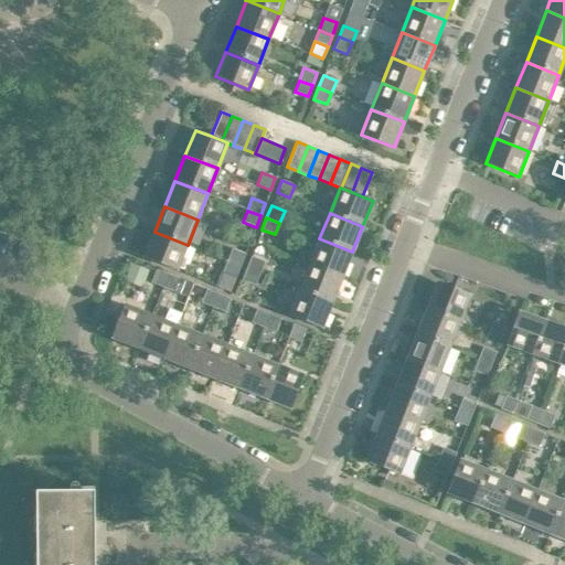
[(188,245),(155,232),(145,257),(177,270),(188,245)]
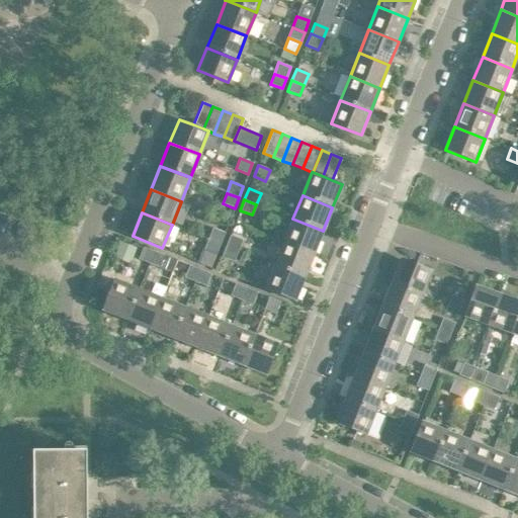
[(292,219),(283,242),(314,254),(323,231),(292,219)]
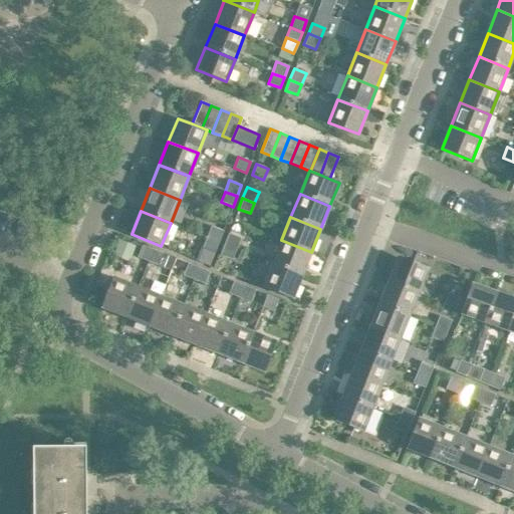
[(211,226),(207,237),(219,242),(223,231),(211,226)]
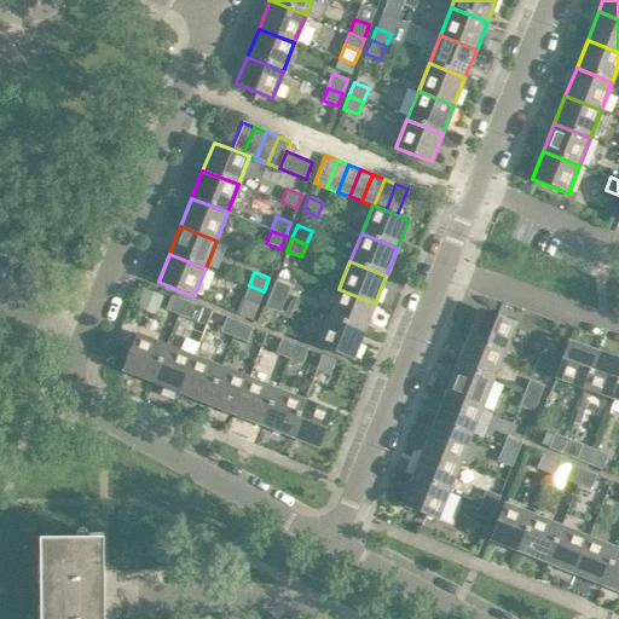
[(275,281),(270,294),(284,300),(289,287),(275,281)]
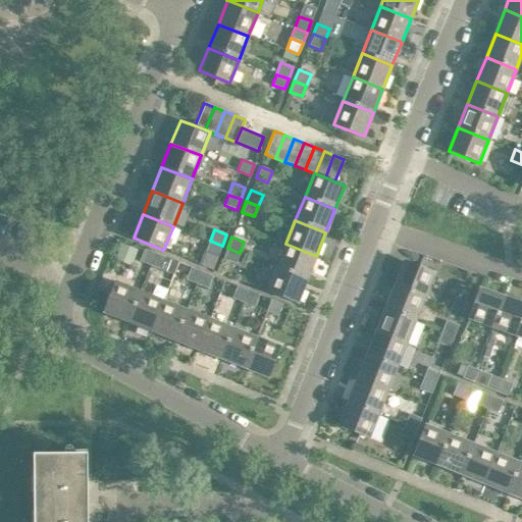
[(222,246),(210,241),(206,251),(217,256),(222,246)]
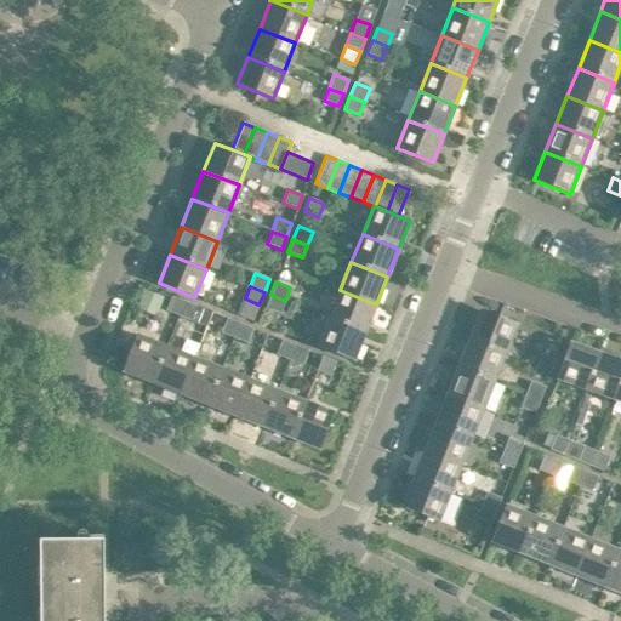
[(340,290),(329,318),(365,332),(376,305),(340,290)]
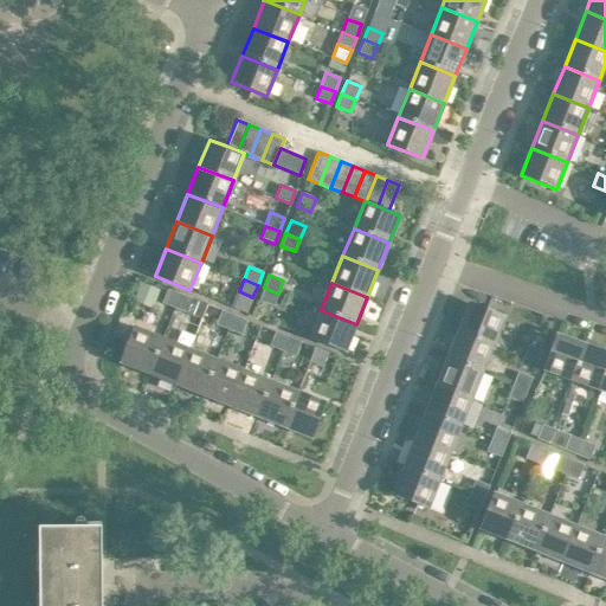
[(278,294),(264,288),(259,300),(274,305),(278,294)]
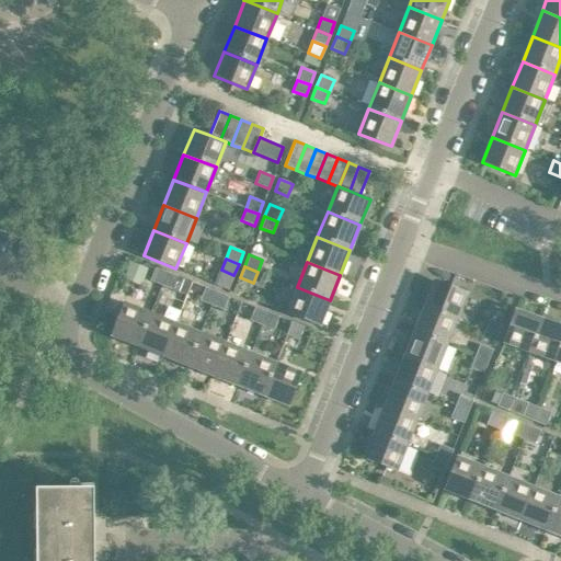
[(150,281),(161,285),(167,272),(155,267),(150,281)]
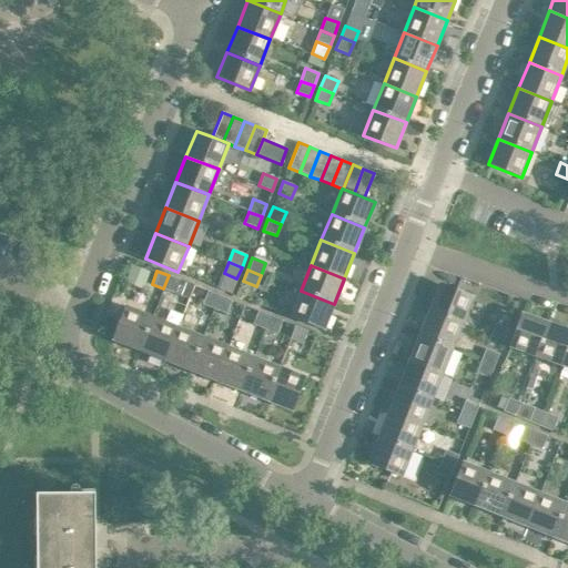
[(169,275),(163,288),(175,293),(180,280),(169,275)]
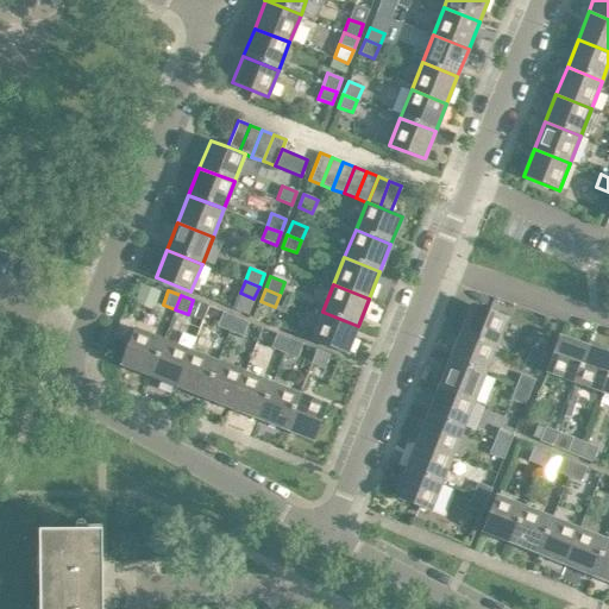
[(471,305),(460,332),(495,346),(507,319),(471,305)]
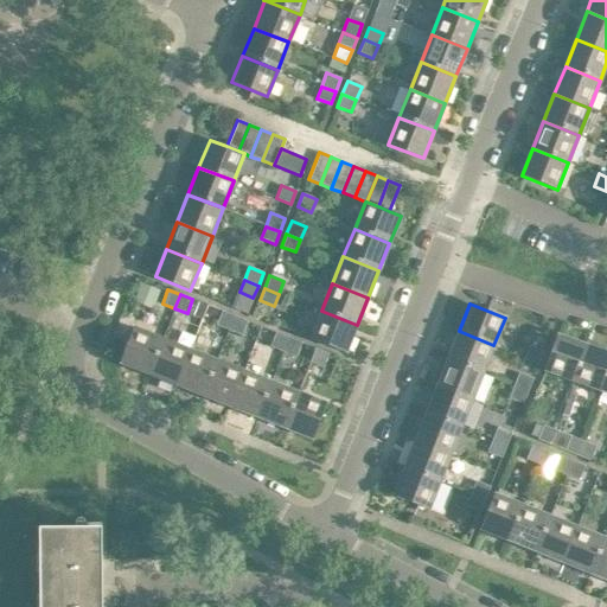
[(216,325),(229,330),(234,315),(222,311),(216,325)]
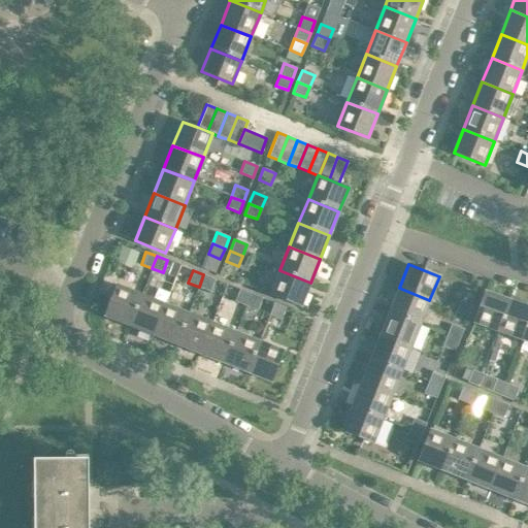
[(310,283),(279,270),(270,294),(301,306),(310,283)]
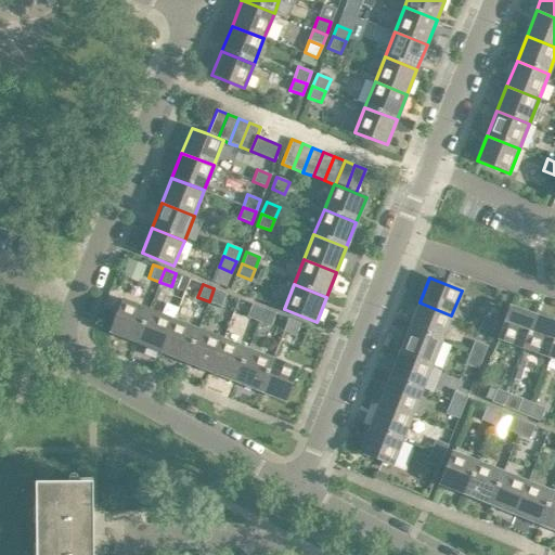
[(214,288),(209,301),(220,307),(226,294),(214,288)]
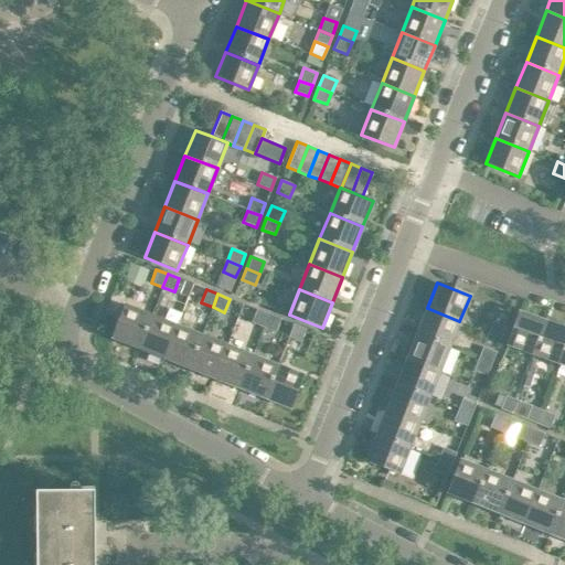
[(112,339),(137,349),(150,316),(125,306),(112,339)]
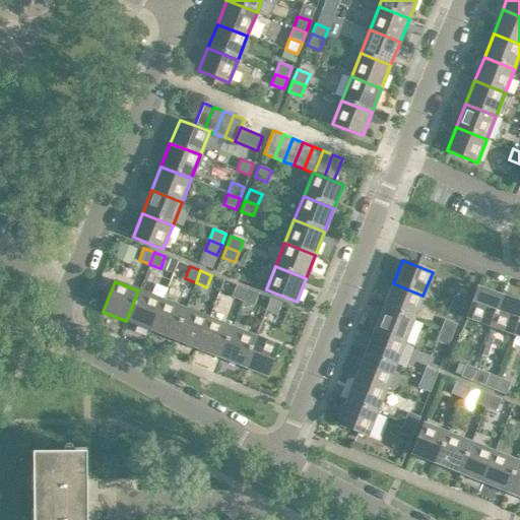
[(393,283),(383,307),(413,319),(423,296),(393,283)]
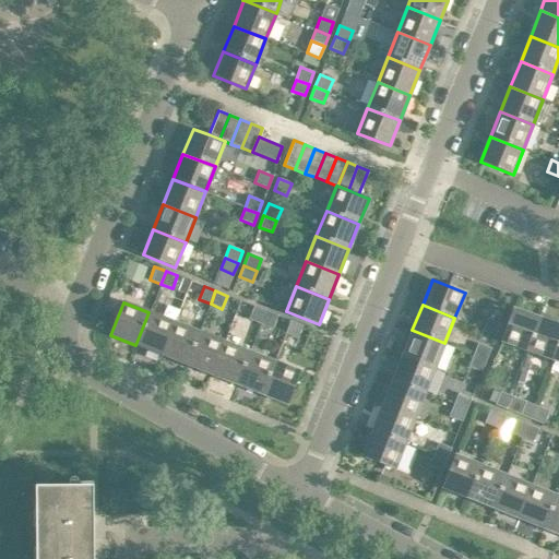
[(249,319),(260,323),(265,310),(253,306),(249,319)]
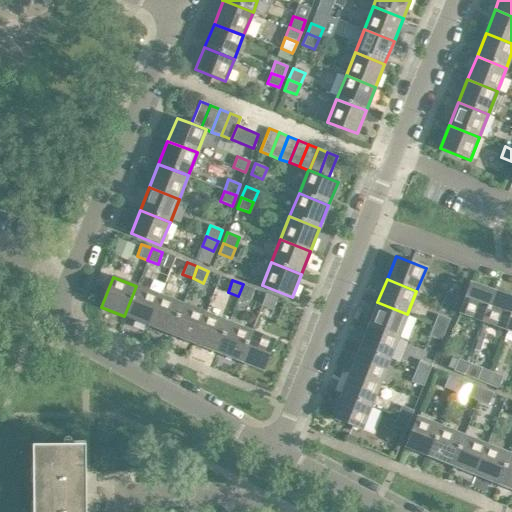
[(459,313),(483,321),(493,291),(470,283),(459,313)]
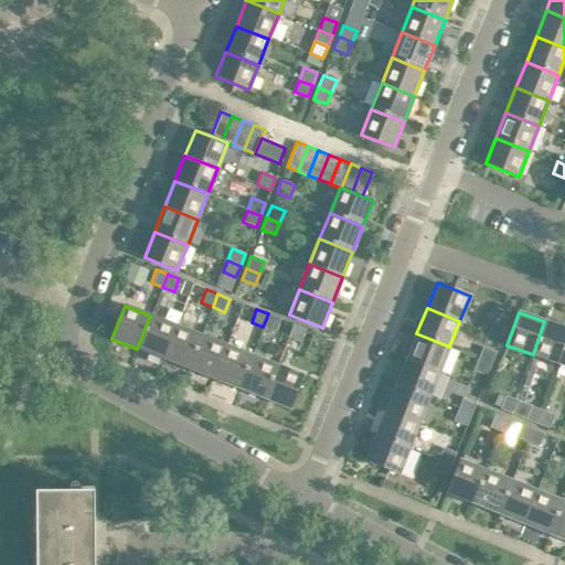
[(268,313),(263,327),(275,332),(280,319),(268,313)]
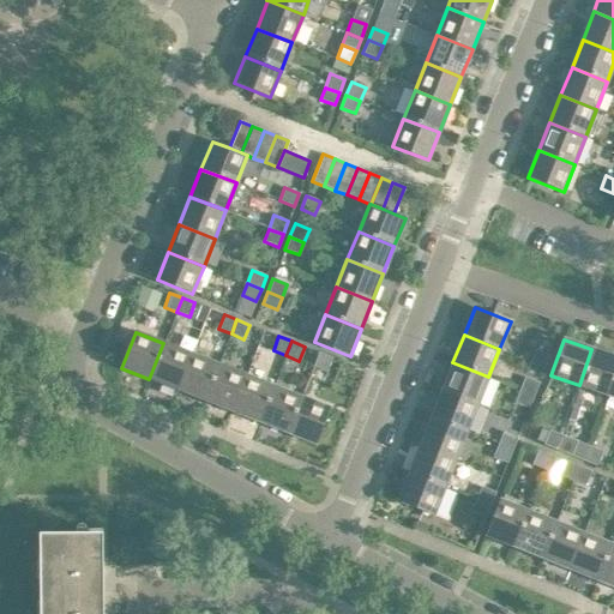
[(149,379),(176,390),(191,354),(163,343),(149,379)]
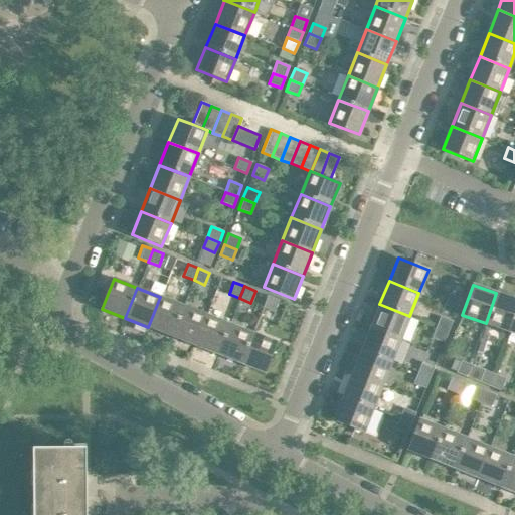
[(445,304),(457,309),(461,298),(449,293),(445,304)]
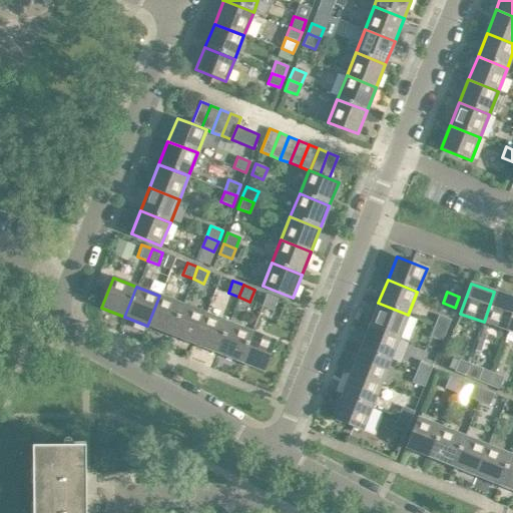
[(484,322),(507,331),(512,314),(512,298),(494,292),(484,322)]
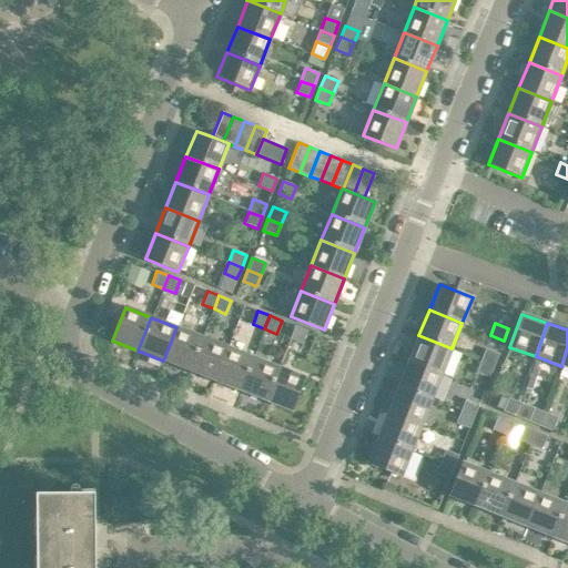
[(290,338),(302,344),(307,331),(295,325),(290,338)]
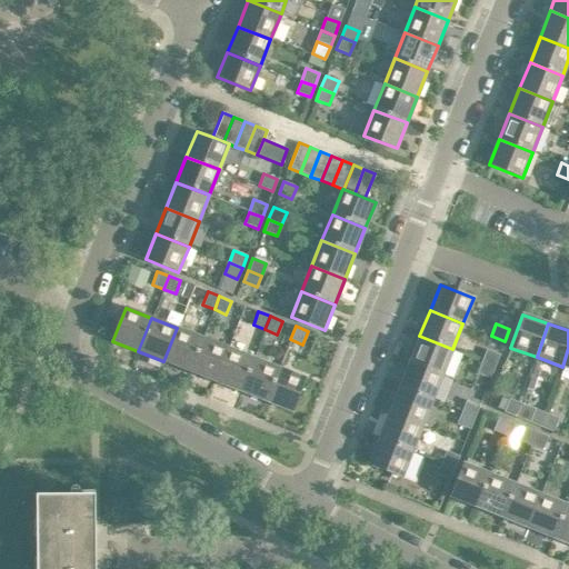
[(163,361),(189,371),(202,338),(177,328),(163,361)]
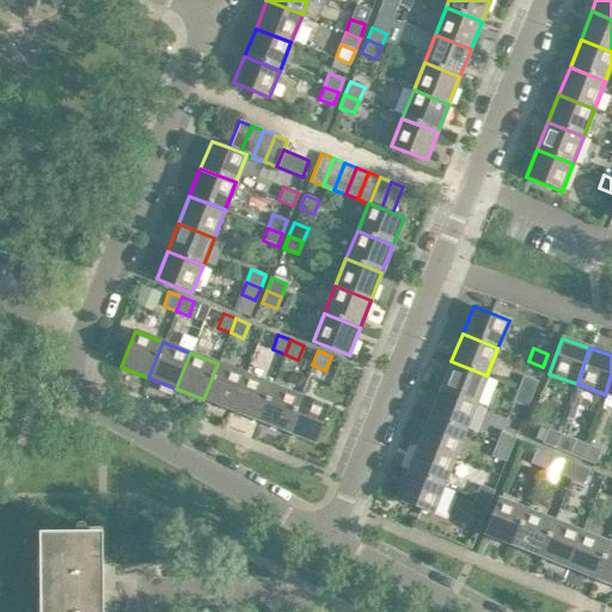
[(451,361),(440,389),(476,403),(487,375),(451,361)]
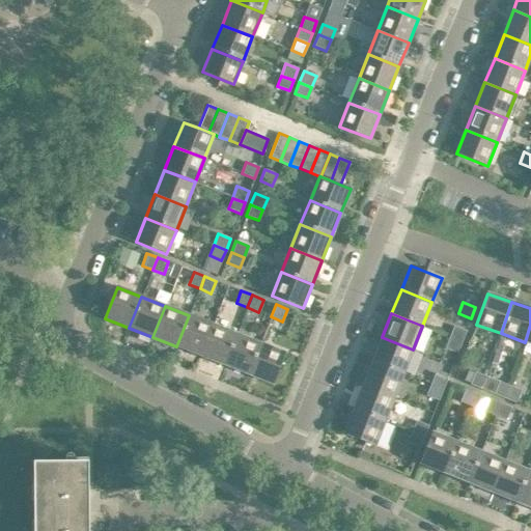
[(176,346),(200,356),(213,325),(189,315),(176,346)]
